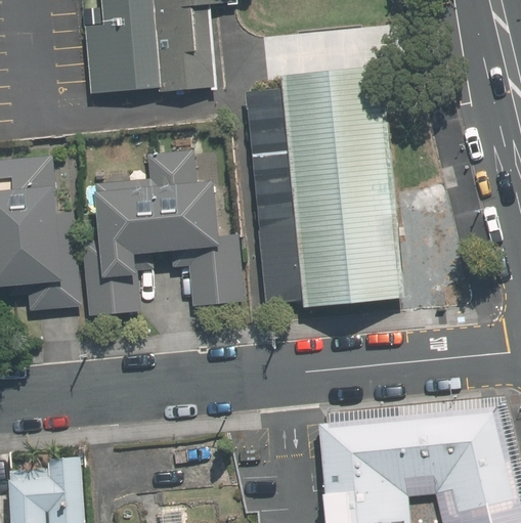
[(102,0),(105,26),(86,28),(92,94),(163,87),(163,95),(221,90),(213,4),(236,2),(235,0),(102,0)]
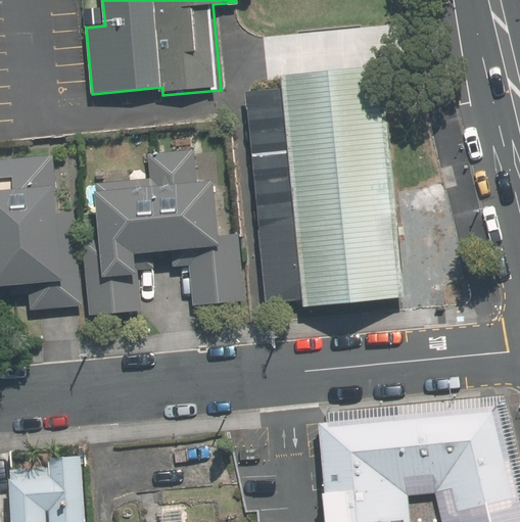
[(298,297),(299,307),(404,296),(398,241),(419,239),(423,230),(417,222),(396,224),(380,66),(278,77),(279,89),(242,93),(264,300),(298,297)]
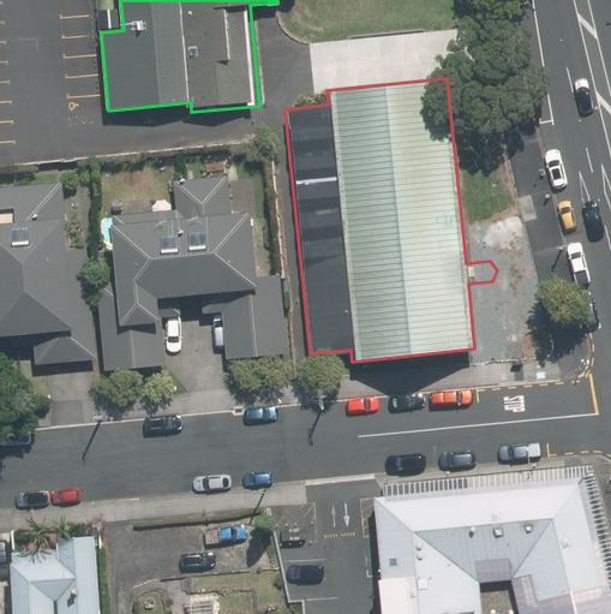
[(96,281),(105,369),(162,363),(157,317),(221,311),(226,357),(288,351),(280,272),(257,274),(251,210),(232,213),(227,176),(173,182),(177,210),(117,216),(123,279),(96,281)]
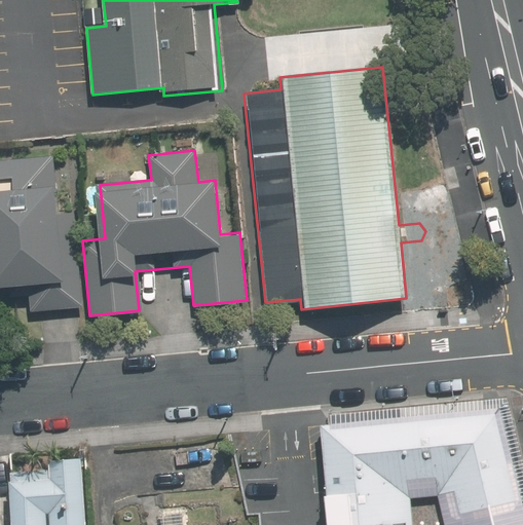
[(45,163),(0,167),(0,290),(28,288),(31,312),(80,307),(70,211),(50,213),(45,163)]
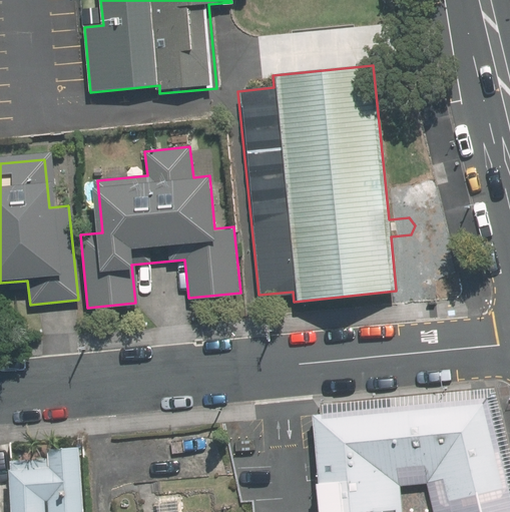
[(508,511),(482,405),(310,416),(320,511),(508,511)]
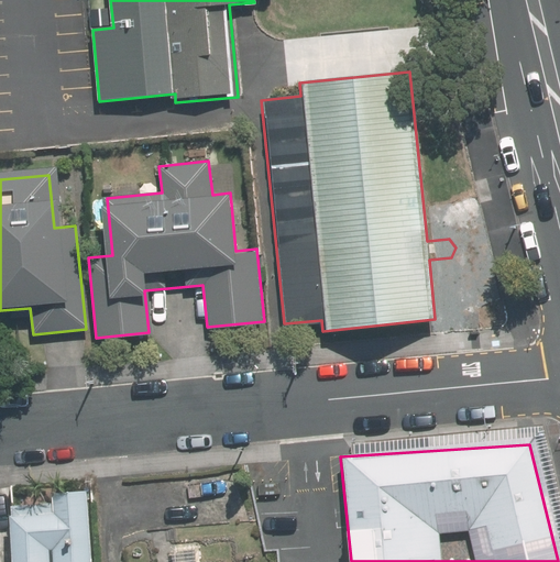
[(51,510),(4,515),(8,561),(92,561),(87,494),(50,498),(51,510)]
